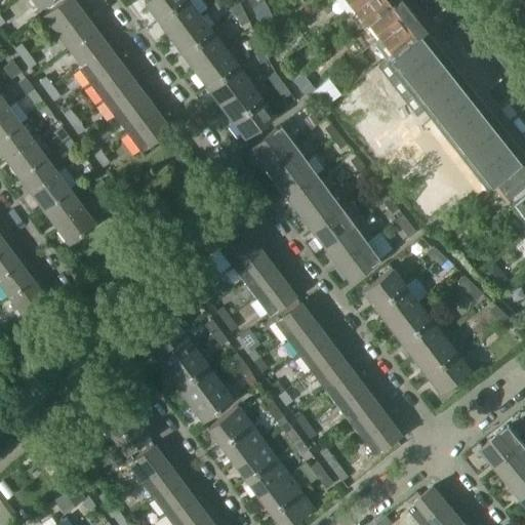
[(62,0),(43,14),(56,32),(81,13),(71,0),(62,0)]
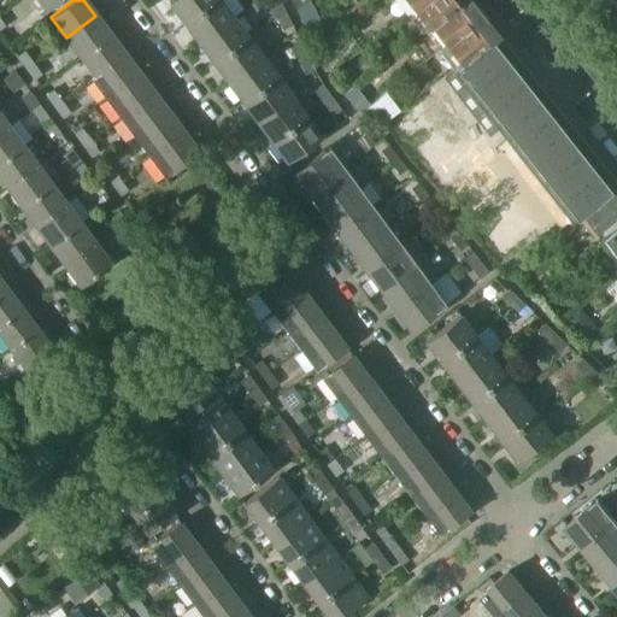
[(170,0),(168,1),(183,23),(213,0),(170,0)]
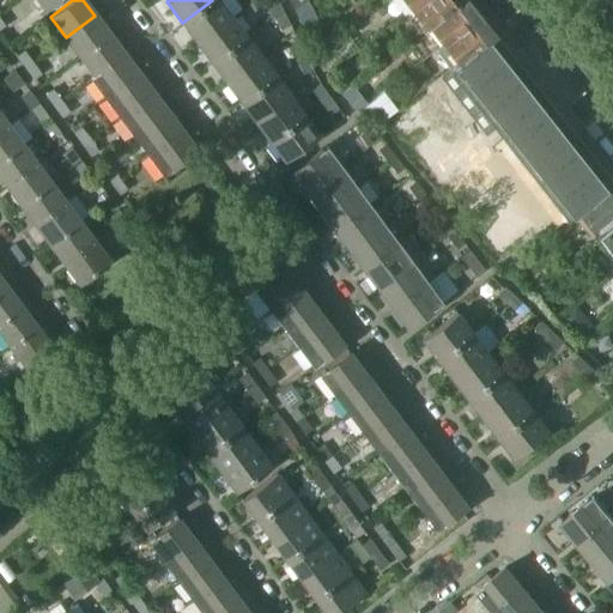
[(219,0),(212,0),(182,23),(196,42),(231,17),(219,0)]
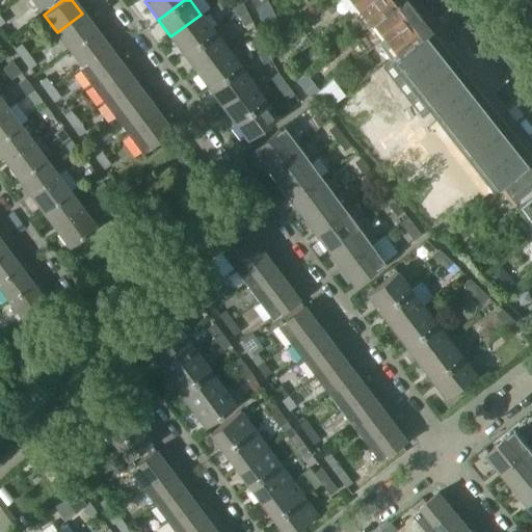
[(235,0),(231,2),(237,14),(245,9),(239,0),(235,0)]
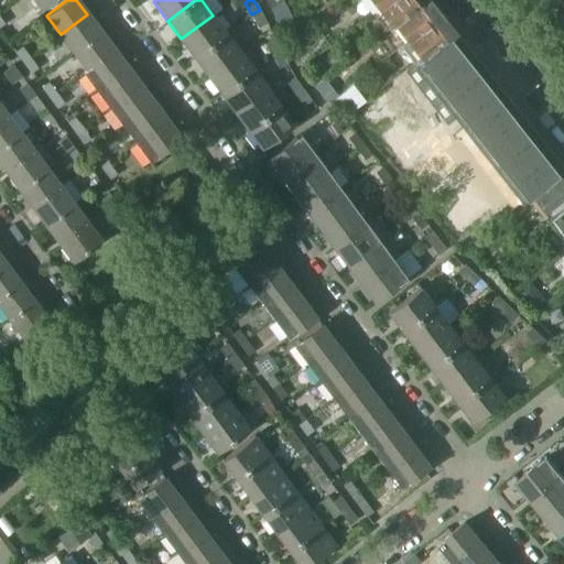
[(266,0),(271,9),(283,0),(266,0)]
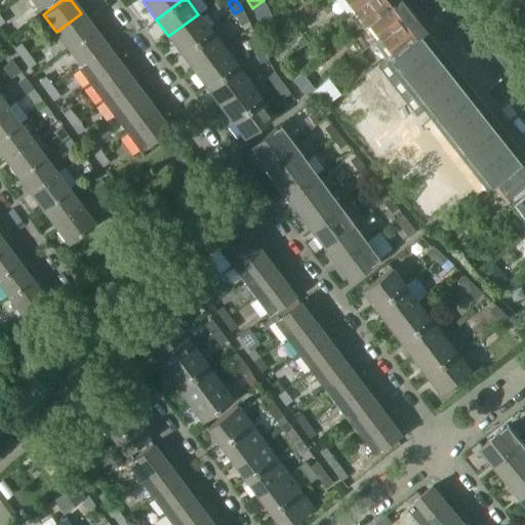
[(361,0),(352,7),(364,23),(366,21),(393,0),(361,0)]
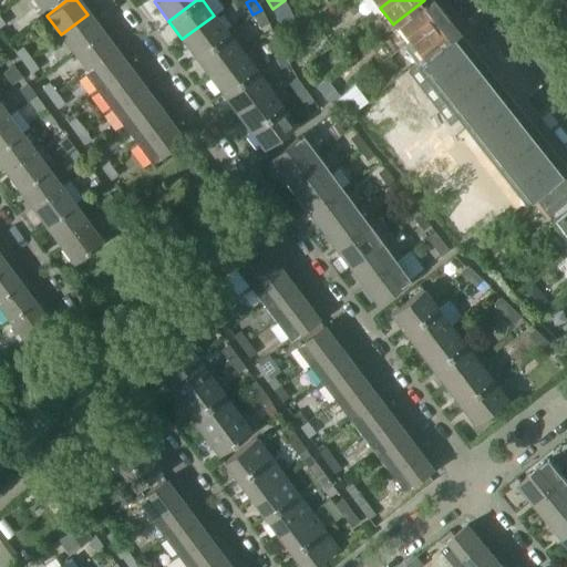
[(433,0),(424,0),(395,22),(410,40),(444,12),(433,0)]
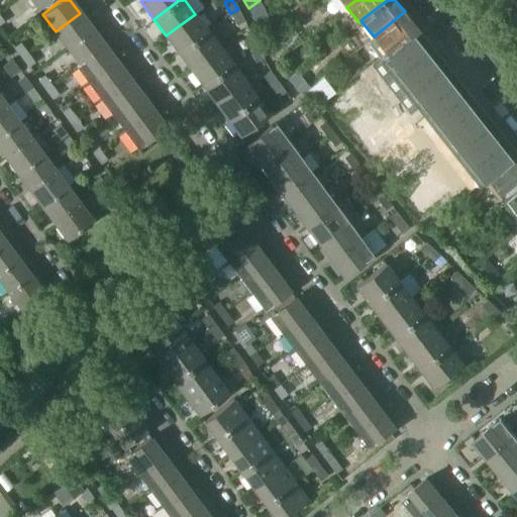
[(238,9),(230,13),(236,25),(243,21),(238,9)]
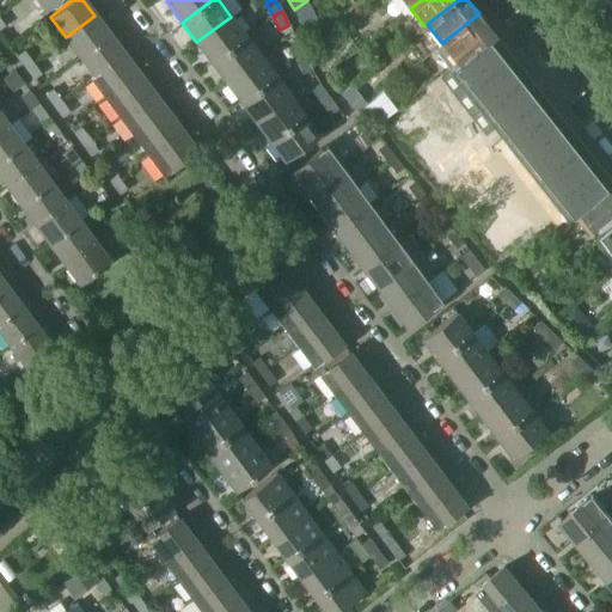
[(479,13),(442,43),(457,62),(495,32),(479,13)]
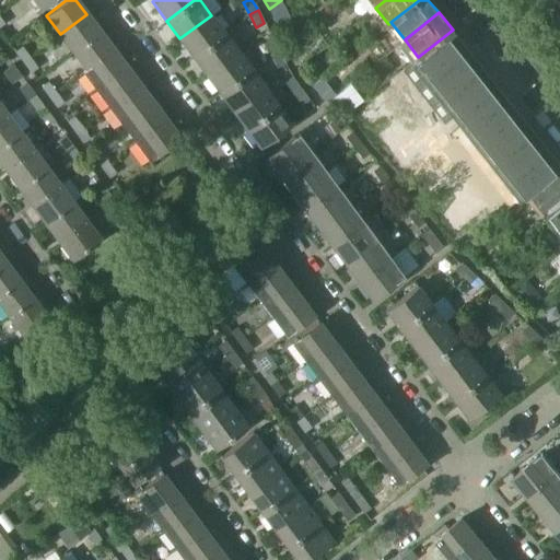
[(272,15),(279,27),(284,25),(278,13),(272,15)]
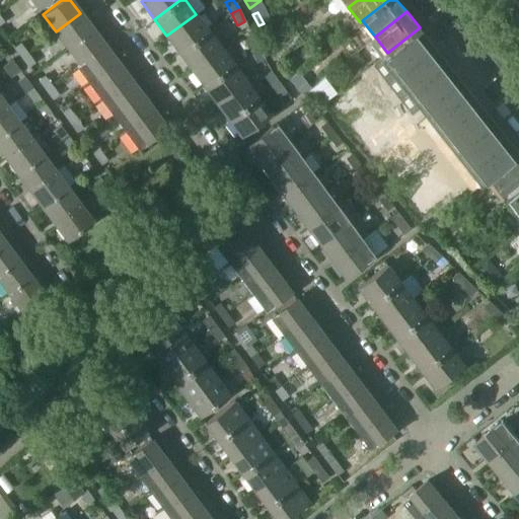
[(80,13),(56,31),(68,48),(92,29),(80,13)]
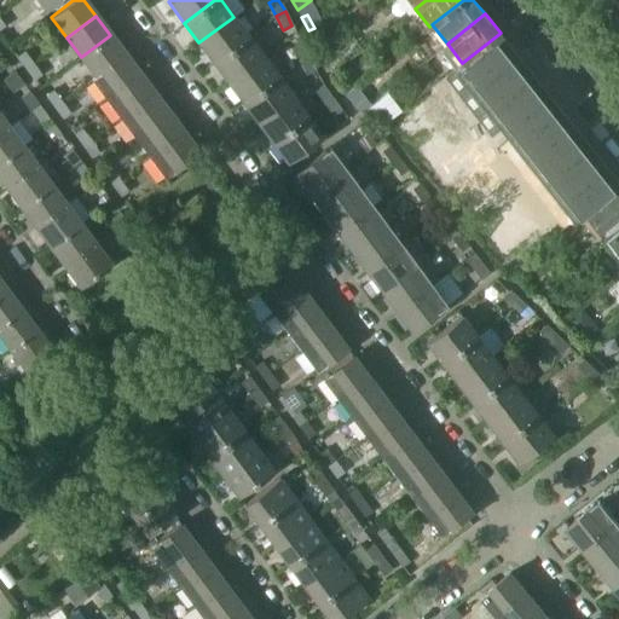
[(233,17),(198,42),(213,62),(248,36),(233,17)]
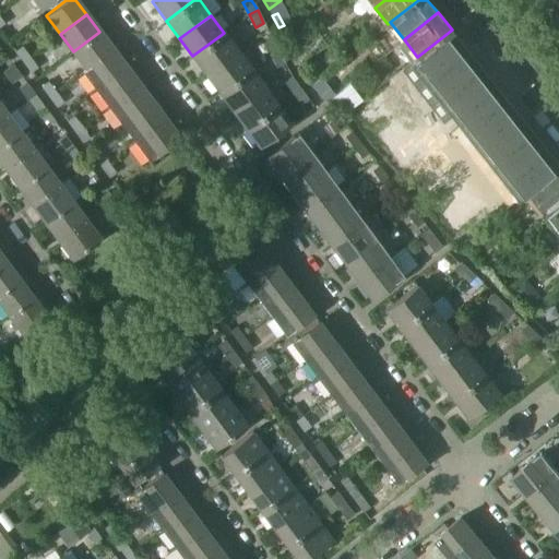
[(298,52),(321,37),(316,30),(307,36),(307,35),(293,45),(298,52)]
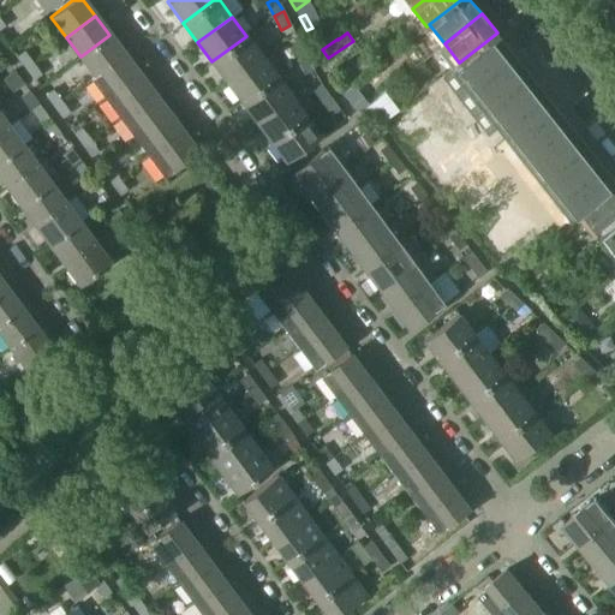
[(466,90),(513,53),(497,33),(459,63),(460,63),(421,94),(437,114),(466,90)]
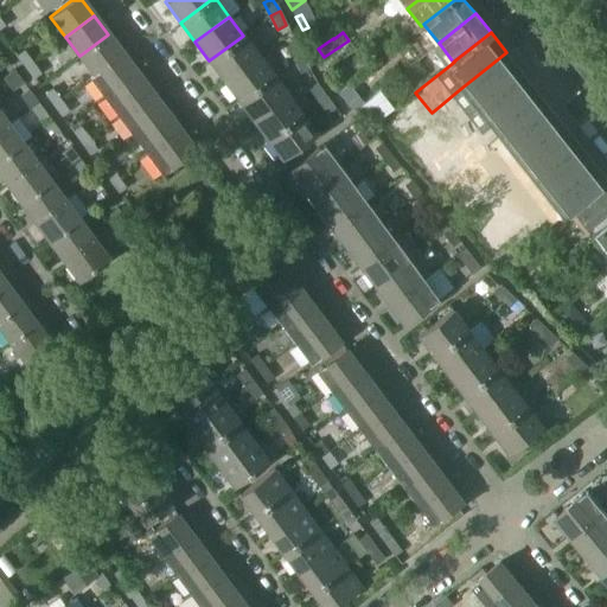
[(108,34),(80,56),(94,74),(122,53),(108,34)]
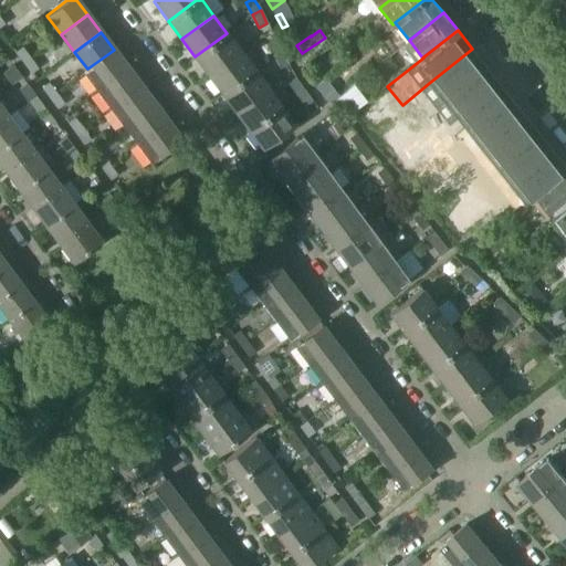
[(227,33),(195,56),(208,75),(240,51),(227,33)]
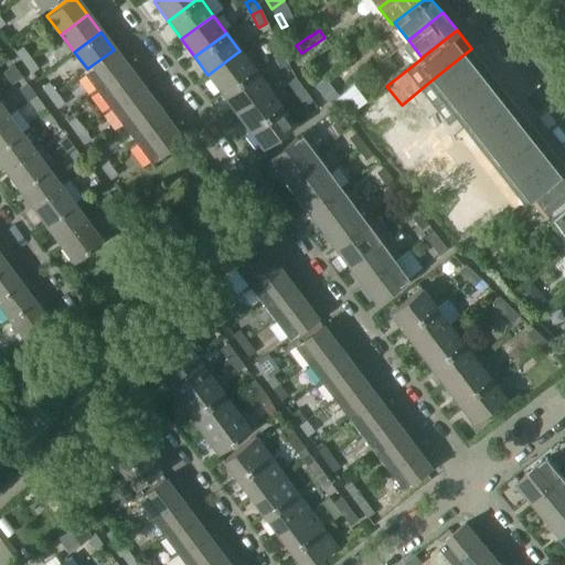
[(280,51),(275,39),(266,43),(273,55),(280,51)]
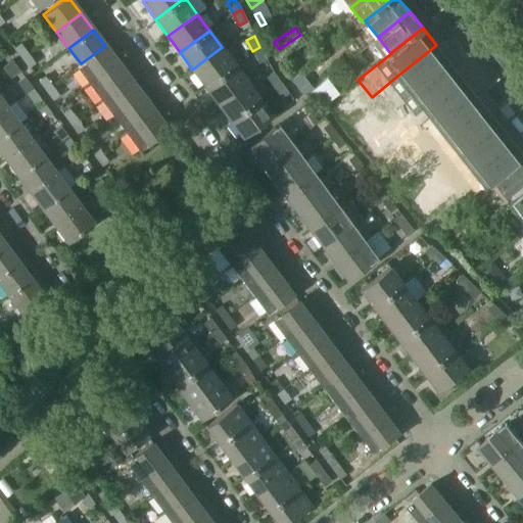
[(19,44),(13,48),(21,58),(27,53),(19,44)]
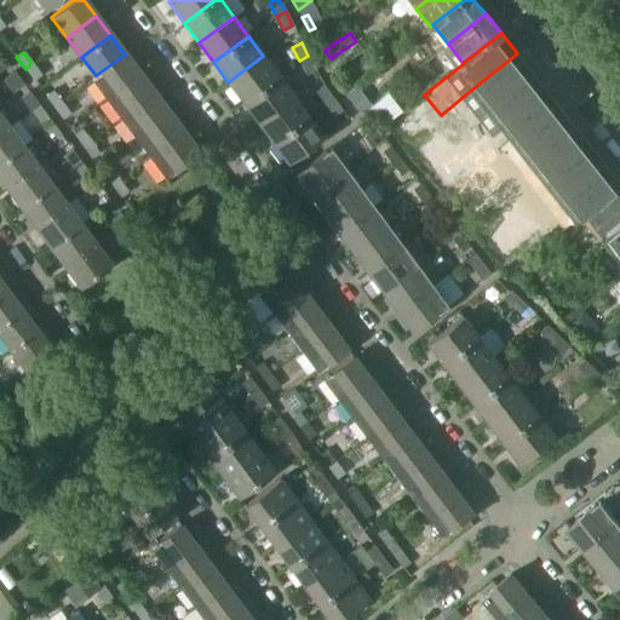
[(486,110),(533,74),(517,53),(470,91),(486,110)]
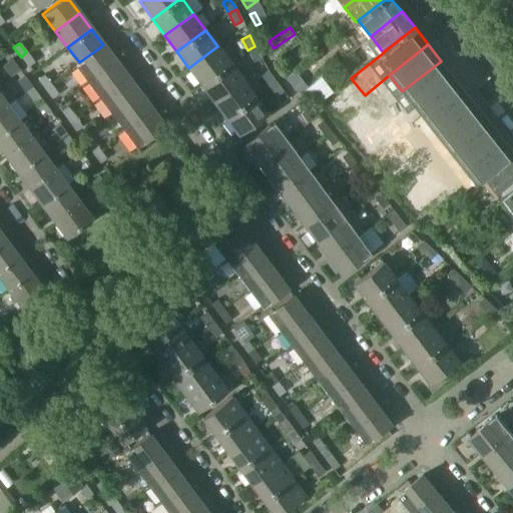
[(103,45),(79,62),(75,65),(87,82),(115,61),(103,45)]
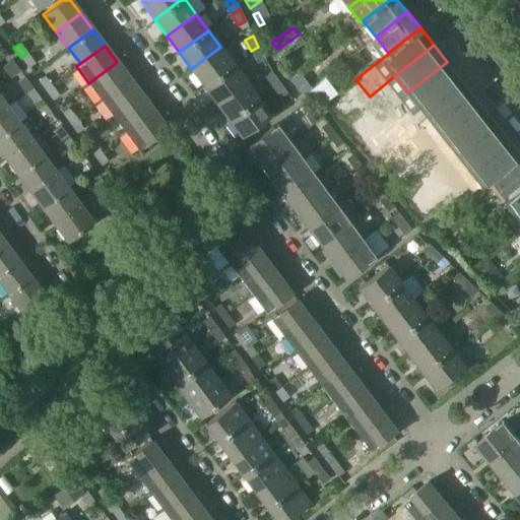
[(220,47),(191,69),(204,85),(234,64),(220,47)]
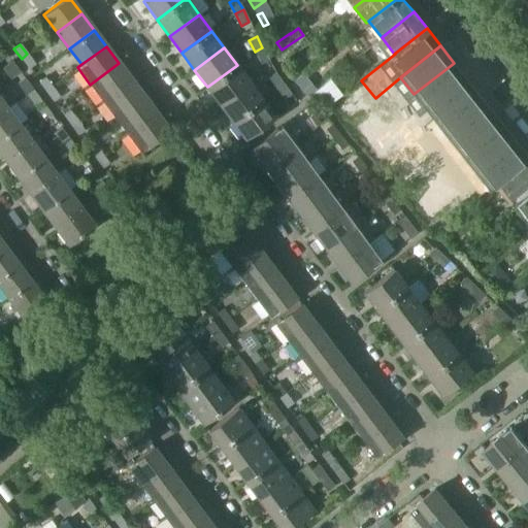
[(262,47),(255,52),(260,63),(268,59),(262,47)]
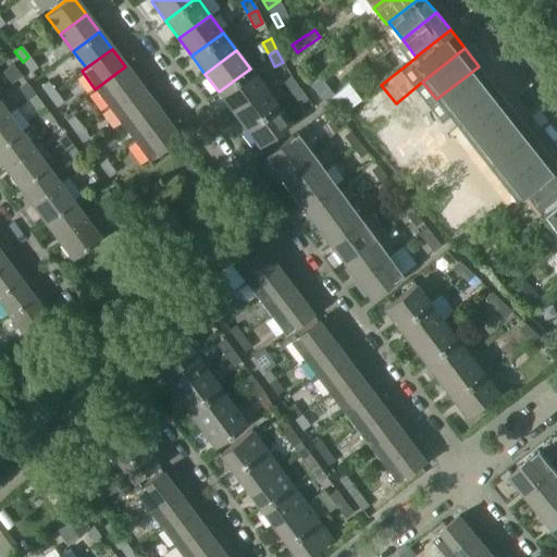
[(36,67),(28,57),(23,62),(31,72),(36,67)]
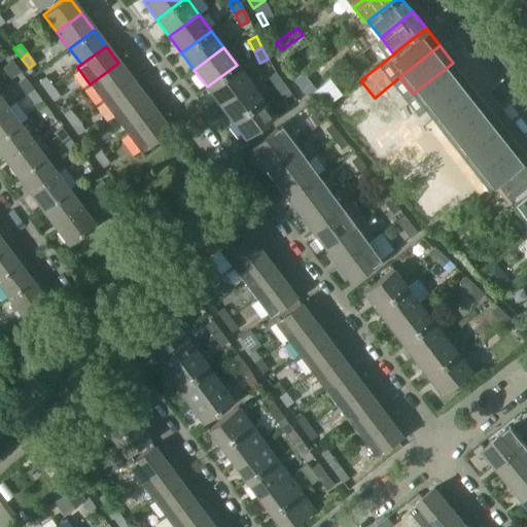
[(11,61),(4,66),(11,76),(20,71),(11,61)]
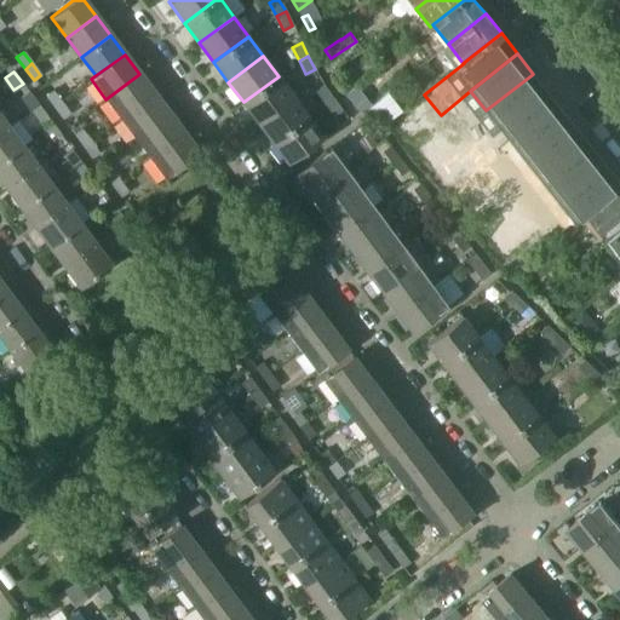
[(139,74),(105,99),(120,119),(154,93),(139,74)]
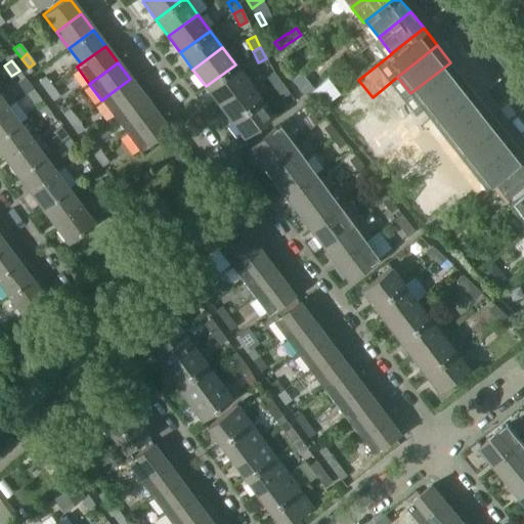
[(450,62),(410,93),(425,111),(464,78),(450,62)]
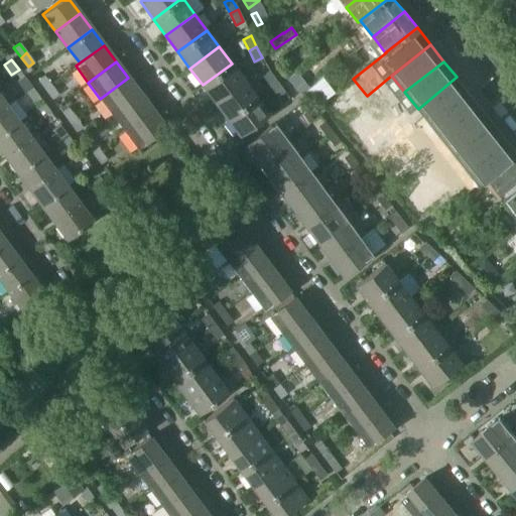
[(232,63),(203,85),(215,102),(244,80),(232,63)]
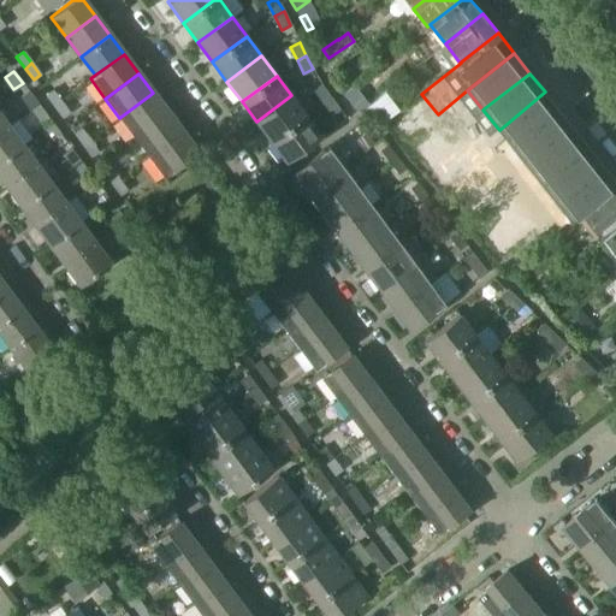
[(330,98),(321,84),(313,90),(321,104),(330,98)]
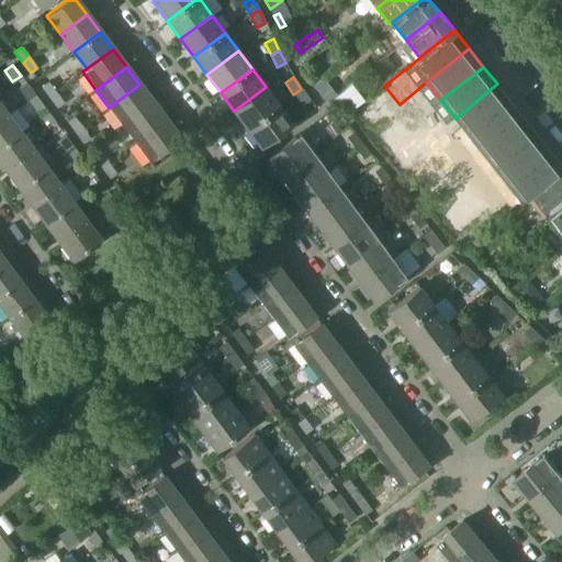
[(312,87),(322,97),(332,88),(322,78),(312,87)]
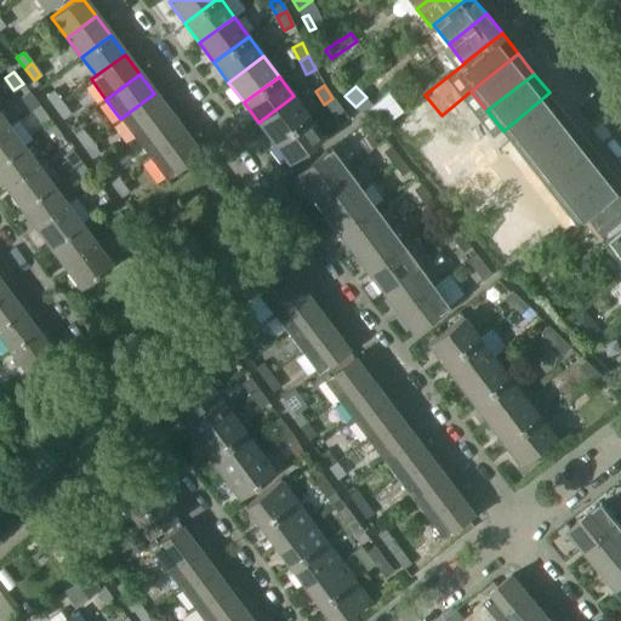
[(38,103),(28,91),(21,97),(29,109),(38,103)]
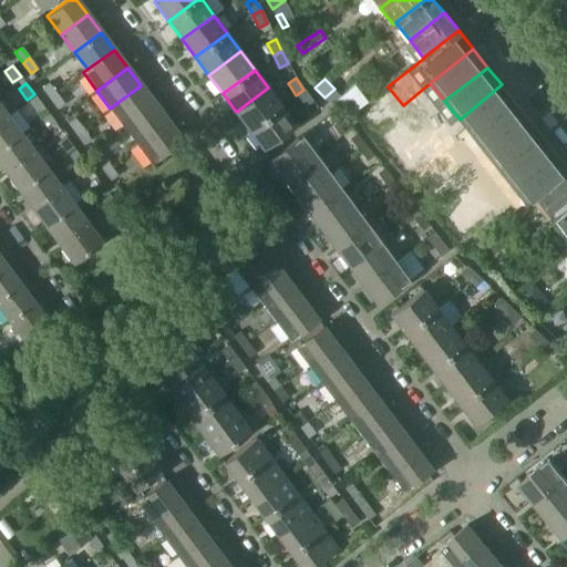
[(48,83),(41,88),(49,98),(55,93),(48,83)]
